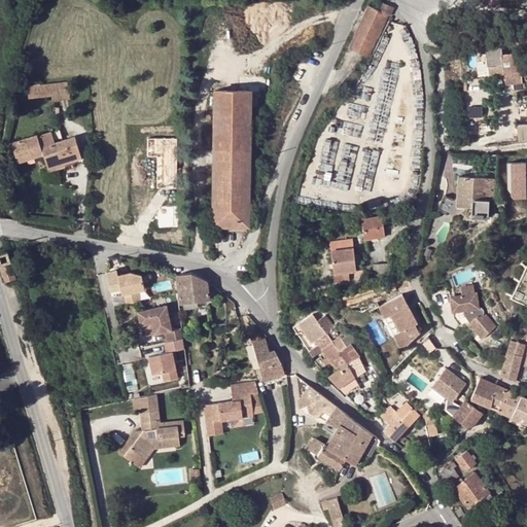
[(379,10),(387,13),(391,15),(395,8),(383,2),(379,10)]
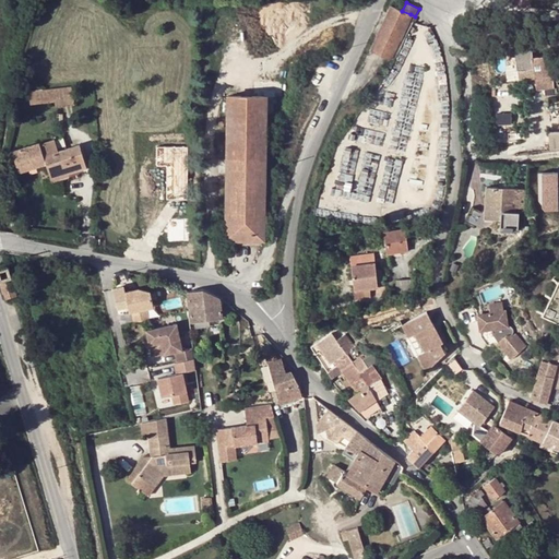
[(370,50),(382,56),(390,60),(411,14),(402,11),(391,6),(370,50)]
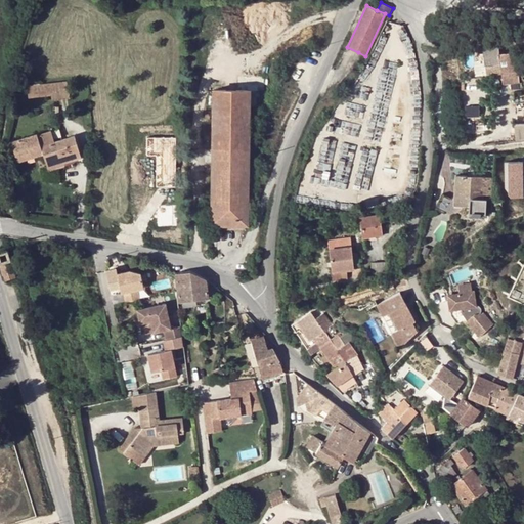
[(487,75),(501,74),(503,84),(519,82),(517,49),(499,51),(499,46),(479,48),(480,59),(485,59),(487,75)]
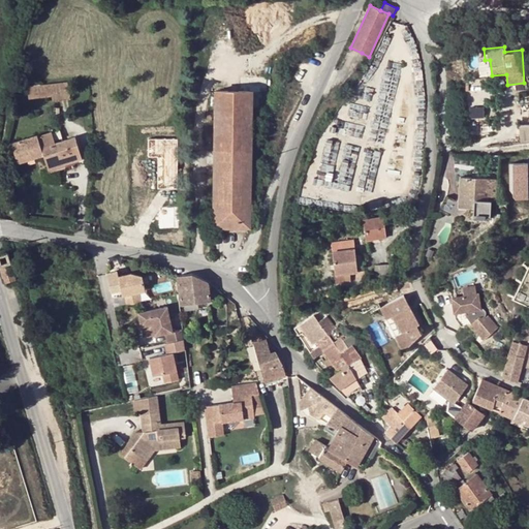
[(490,60),(485,60),(478,61),(480,76),(492,75),(490,60)]
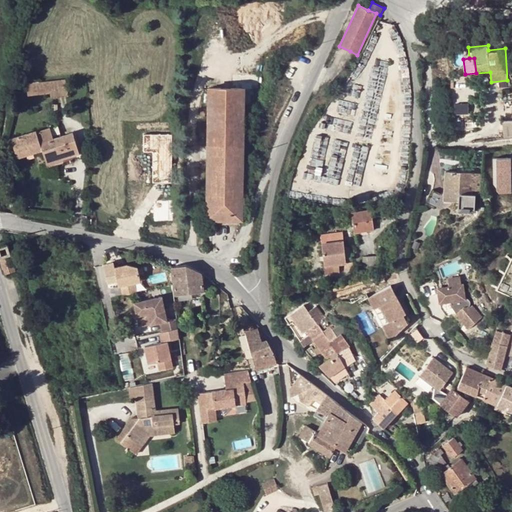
[(65,79),(26,84),(28,95),(50,93),(51,98),(68,95),(65,79)]
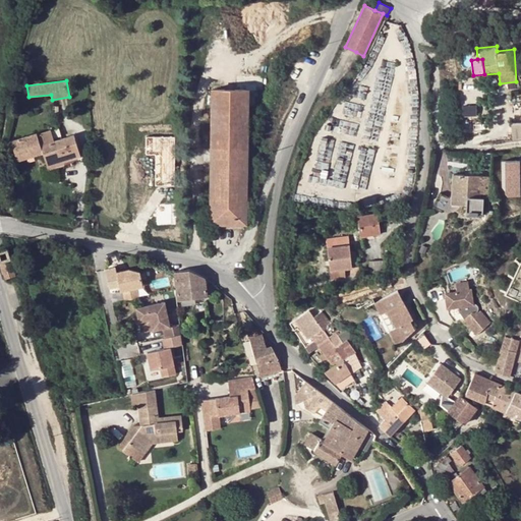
[(247,90),(211,89),(210,216),(215,216),(215,223),(218,224),(246,224),(247,90)]
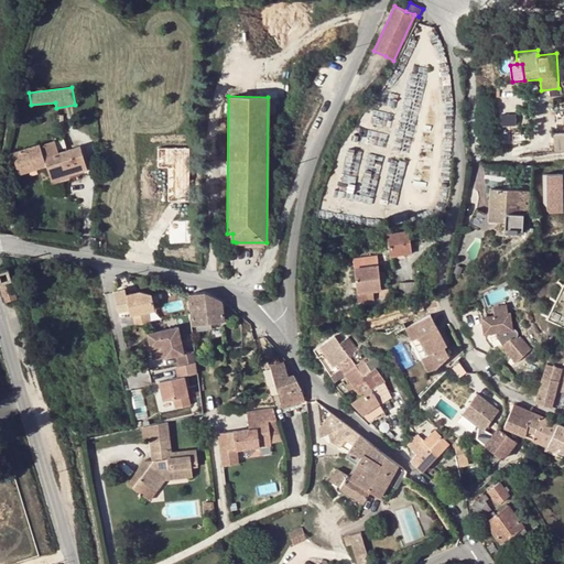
[(563,123),(554,126),(556,150),(563,149),(563,123)]
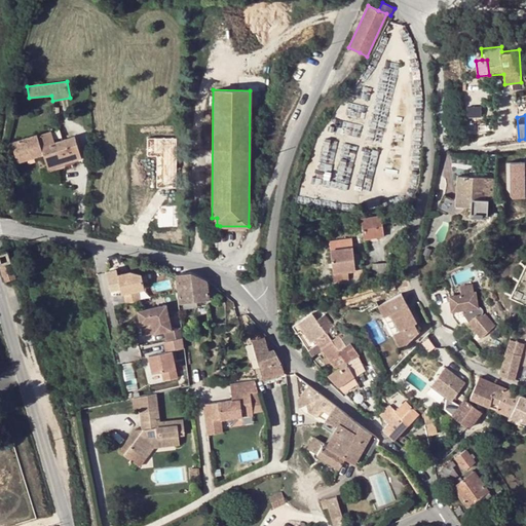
[(11,143),(16,158),(41,149),(43,154),(46,166),(63,161),(63,163),(81,158),(74,136),(53,143),(50,133),(37,136),(36,134),(11,143)]
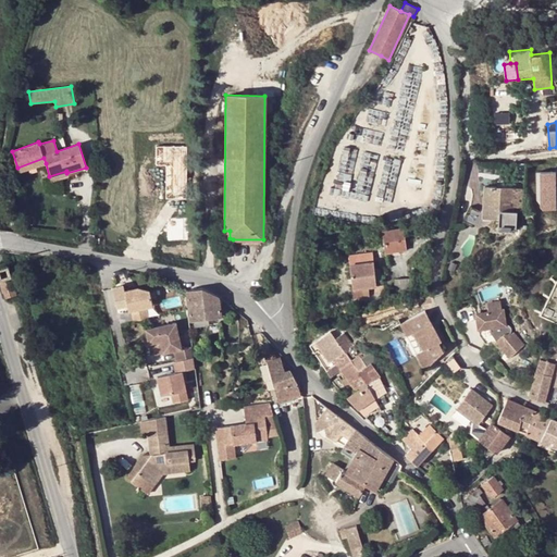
[(44,158),(17,168),(19,172),(46,163),(44,158)]
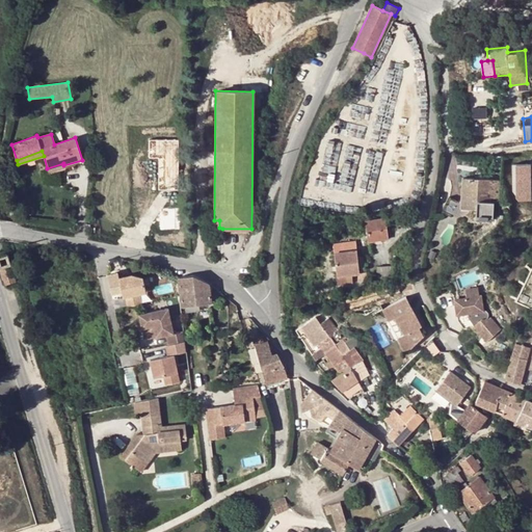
[(64,169),(63,165),(63,163),(47,168),(49,174),(64,169)]
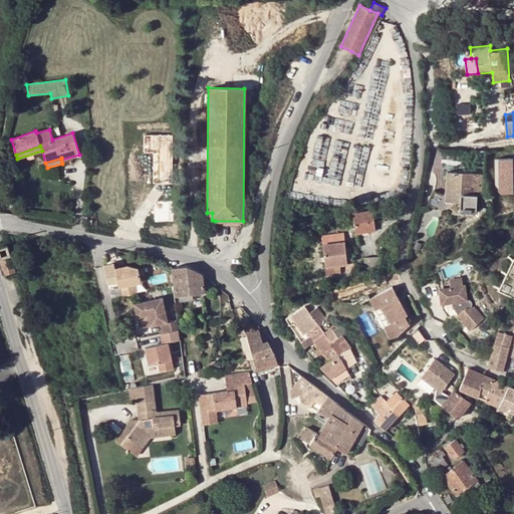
[(498,160),(499,196),(513,195),(513,160),(498,160)]
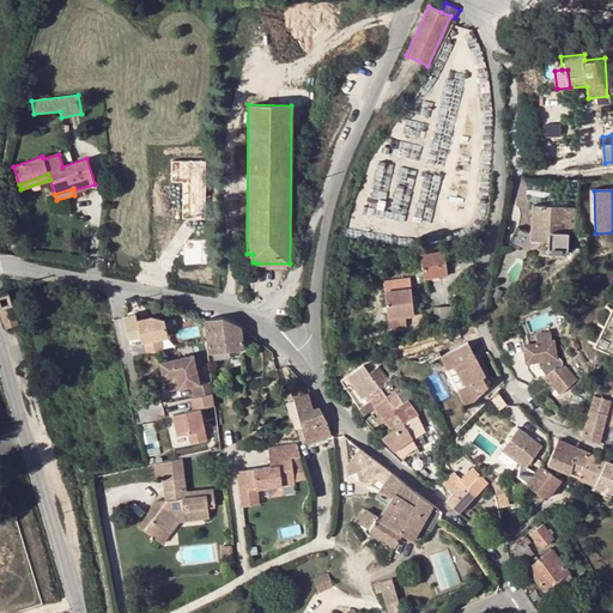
[(551,231),(552,205),(534,204),(532,241),(551,242),(552,231),(551,231)]
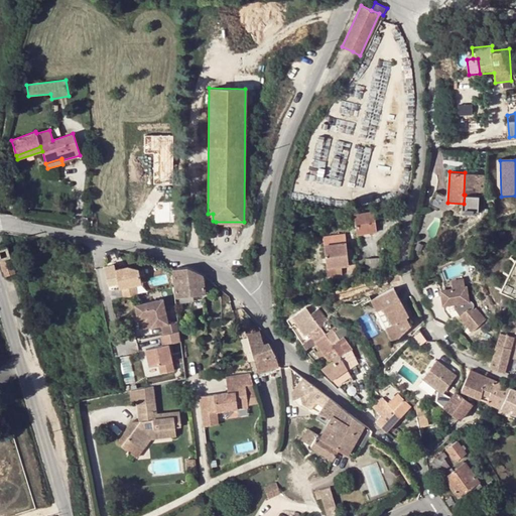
[(465,195),(484,197),(485,174),(465,172),(464,195),(465,195)]
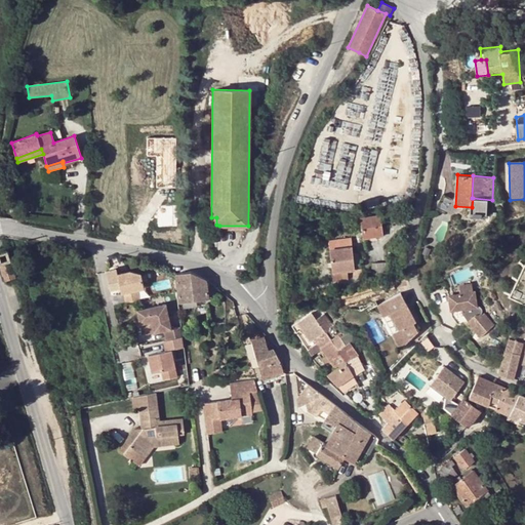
[(444,194),(437,208),(445,212),(452,198),(444,194)]
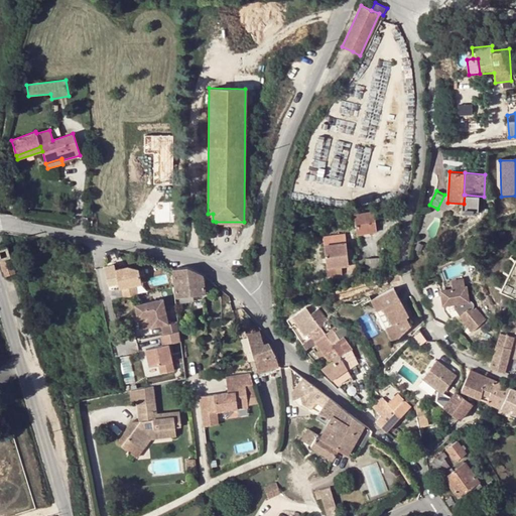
[(373,211),(354,214),(357,233),(376,231),(373,211)]
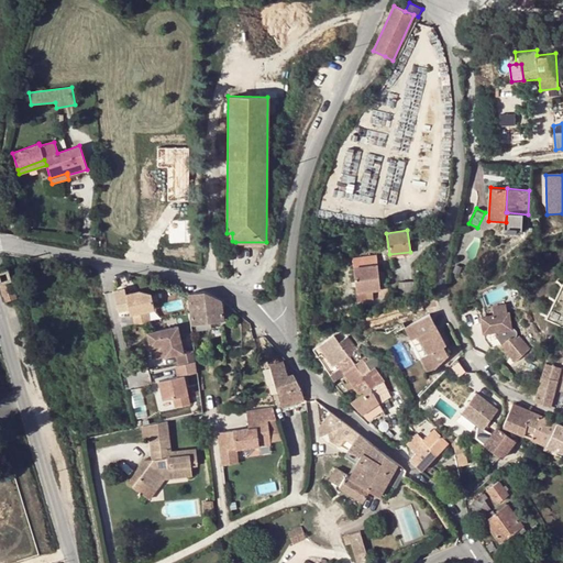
[(355,293),(372,290),(381,290),(376,255),(352,257),(355,293)]
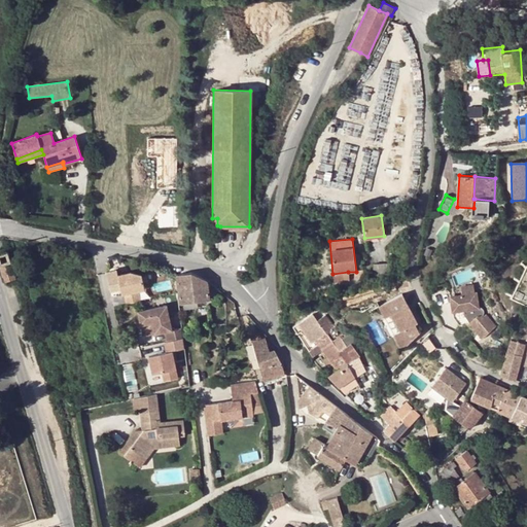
[(7,252),(0,253),(0,267),(4,280),(14,278),(7,252)]
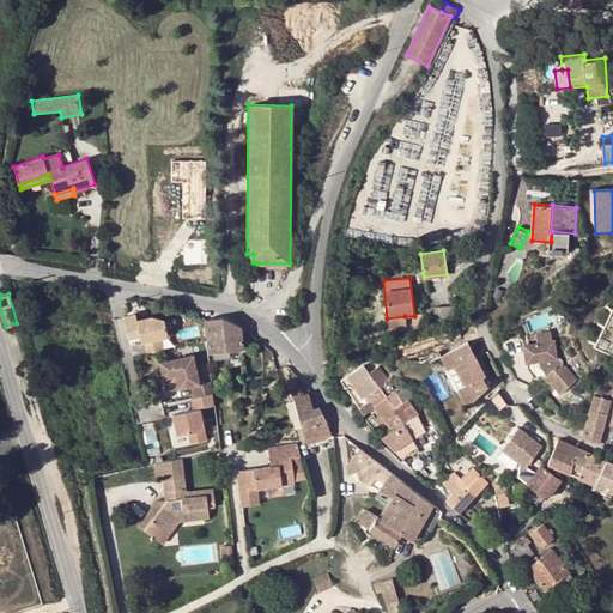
[(450,307),(435,307),(435,323),(451,323),(450,307)]
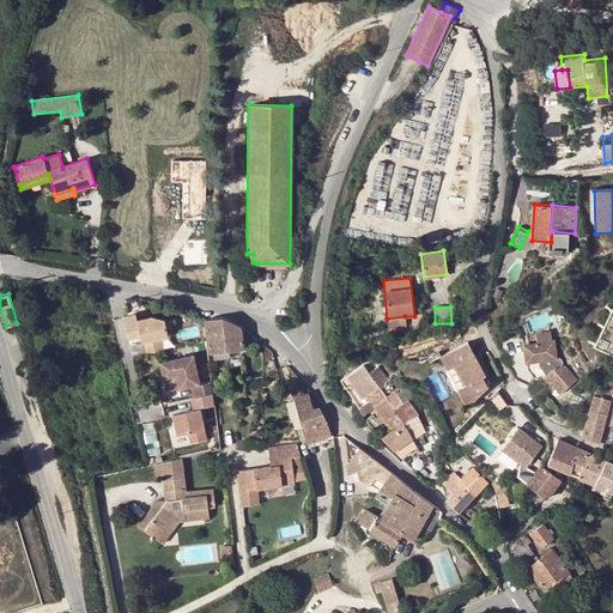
[(246,349),(243,327),(222,316),(205,319),(208,352),(246,349)]
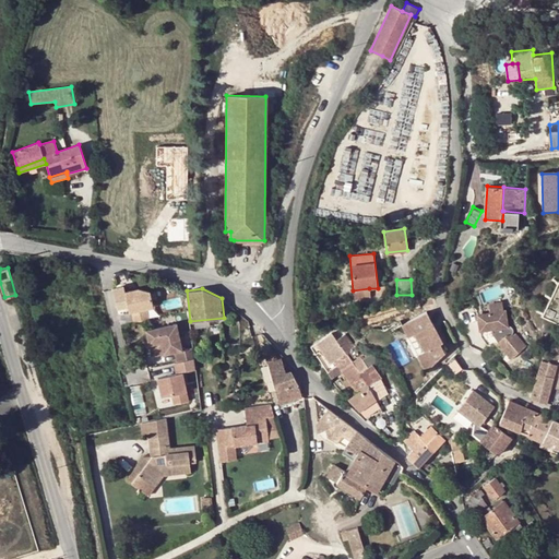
[(369,297),(369,288),(353,290),(354,298),(369,297)]
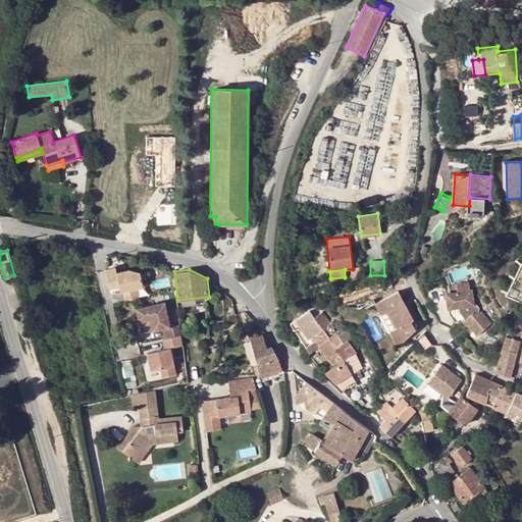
[(117,270),(107,272),(111,291),(121,289),(122,294),(124,294),(126,304),(141,301),(139,291),(145,290),(142,275),(131,272),(118,275),(117,270)]
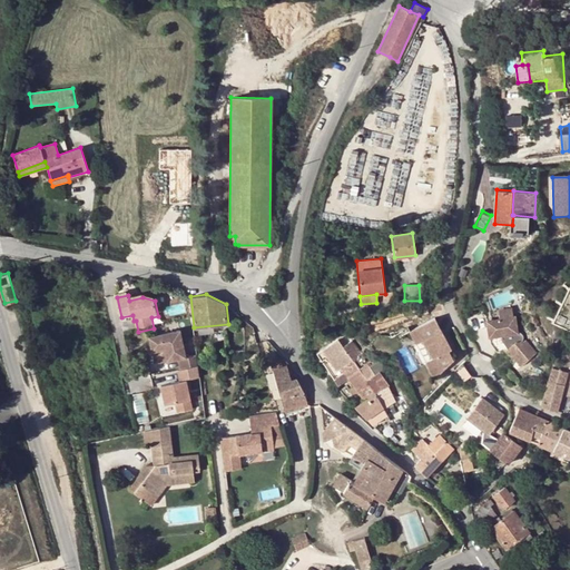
[(502,314),(503,324),(518,322),(517,312),(502,314)]
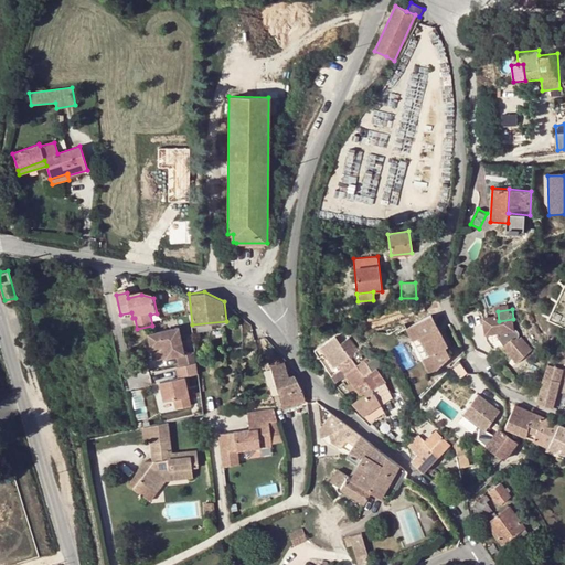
[(434,318),(408,331),(413,340),(419,336),(429,353),(423,358),(432,374),(450,354),(447,349),(449,347),(438,328),(436,329),(433,324),(436,323),(434,318)]
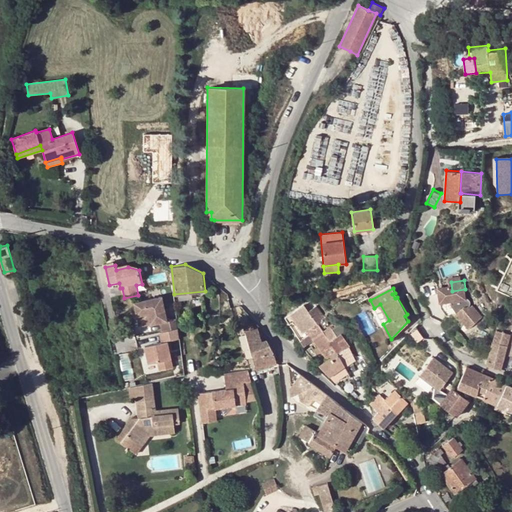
[(455,308),(453,309),(472,332),(485,321),(476,310),(474,311),(473,311),(473,309),(473,307),(473,306),(472,305),(471,304),(470,304),(468,304),(466,289),(465,289),(452,291),(441,292),(443,308),(455,306),(455,308)]
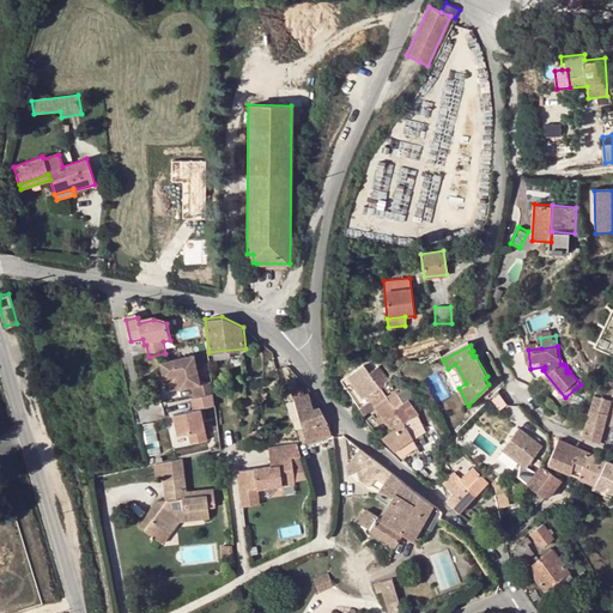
[(201,388),(195,359),(162,366),(165,382),(178,378),(181,392),(193,389),(195,401),(214,398),(213,386),(201,388)]
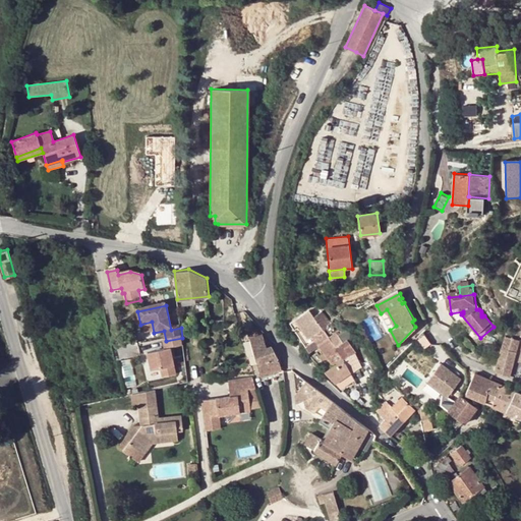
[(328,337),(323,328),(309,309),(290,323),(294,330),(299,327),(302,330),(306,327),(311,335),(315,340),(317,344),(328,337)]
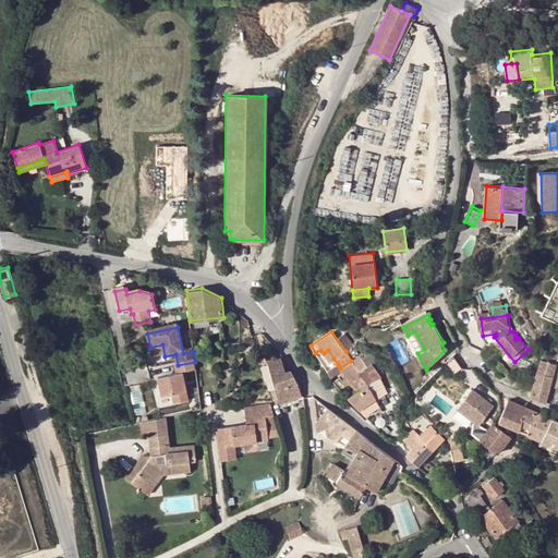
[(162,344),(150,348),(153,360),(165,356),(162,344)]
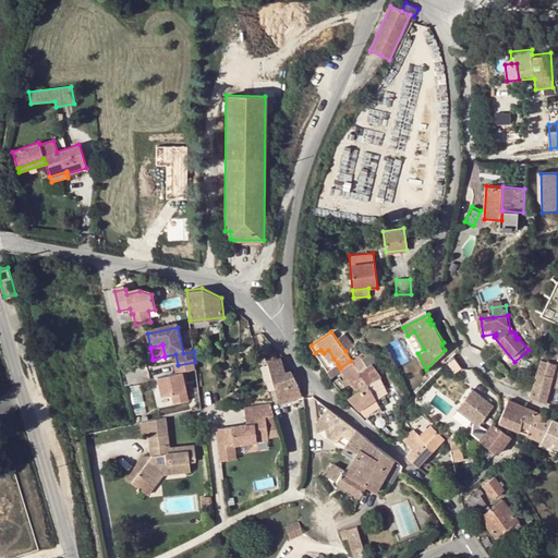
[(354,344),(348,350),(353,356),(360,352),(354,344)]
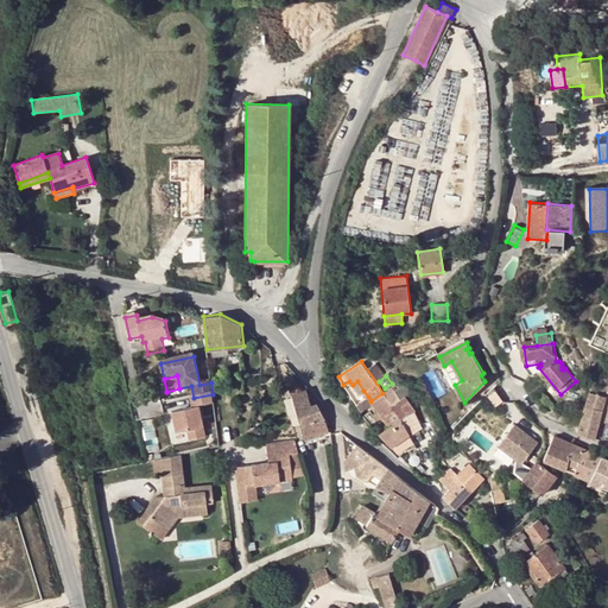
[(358,381),(353,385),(359,394),(363,391),(358,381)]
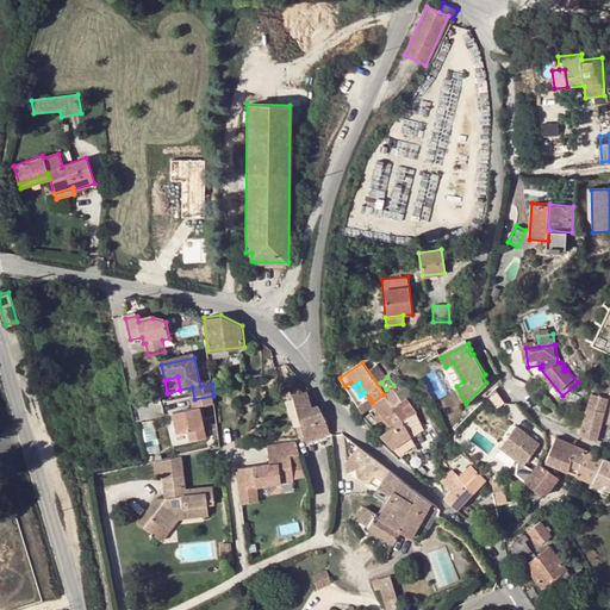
[(312,408),(306,391),(290,396),(303,441),(330,434),(328,424),(317,405),(312,408)]
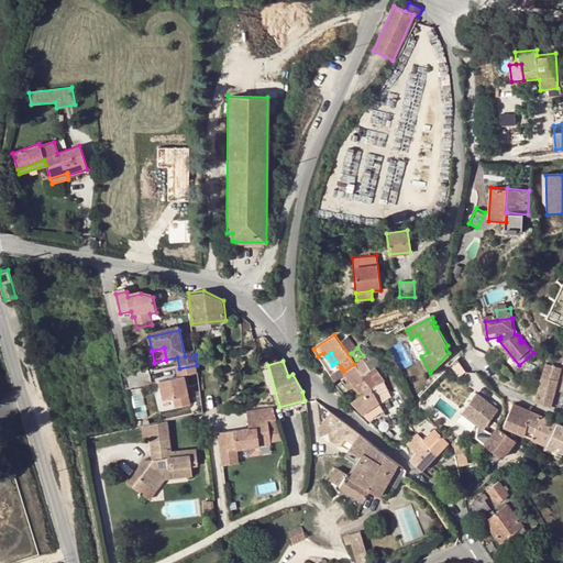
[(562,366),(544,361),(542,375),(558,379),(552,398),(562,400),(562,366)]
